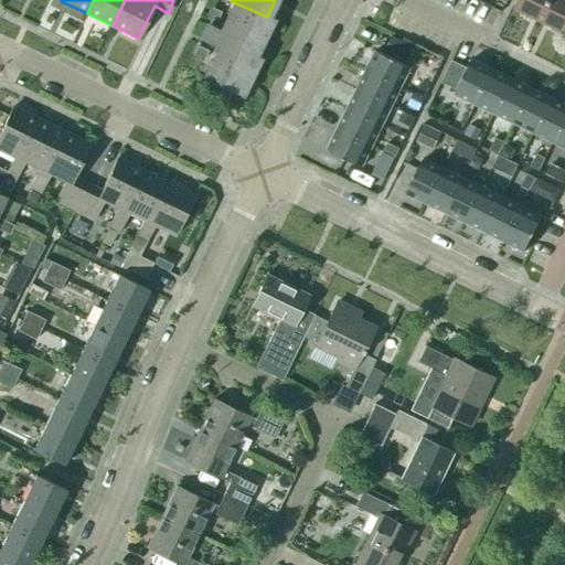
[(541,21),(551,0),(519,0),(515,9),(541,21)]
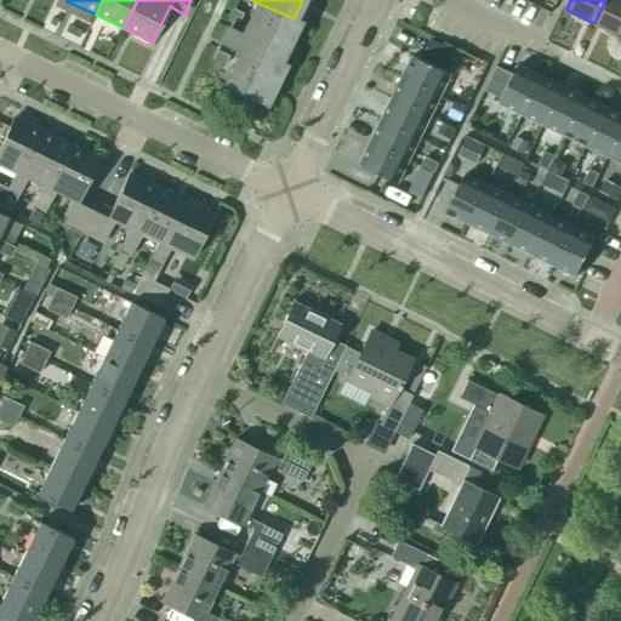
[(620,35),(620,0),(605,0),(594,23),(620,35)]
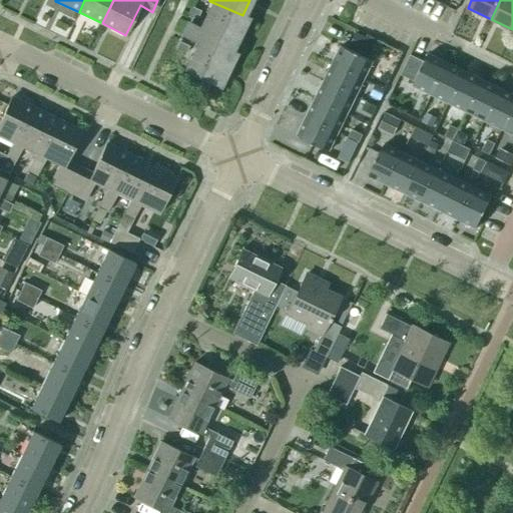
[(230,51),(238,35),(247,18),(242,15),(214,3),(201,29),(189,24),(186,30),(230,51)]
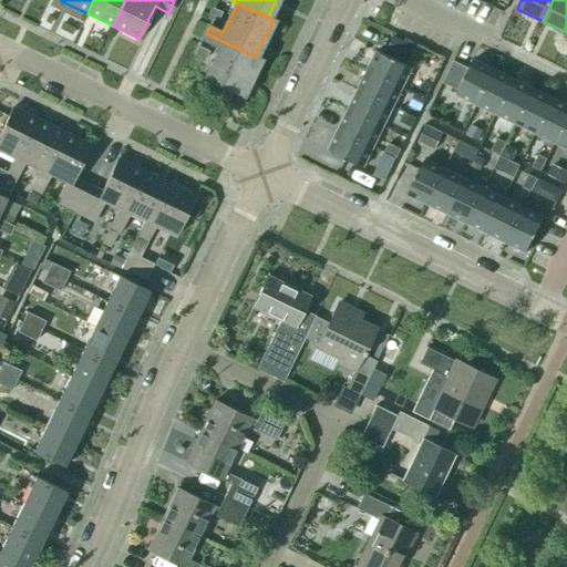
[(207,16),(218,21),(223,13),(212,8),(207,16)]
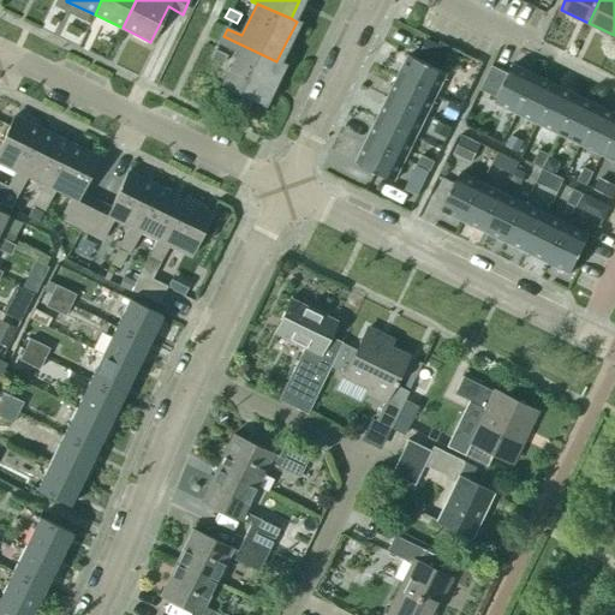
[(222,87),(262,106),(282,64),(276,61),(224,36),(220,45),(239,53),(222,87)]
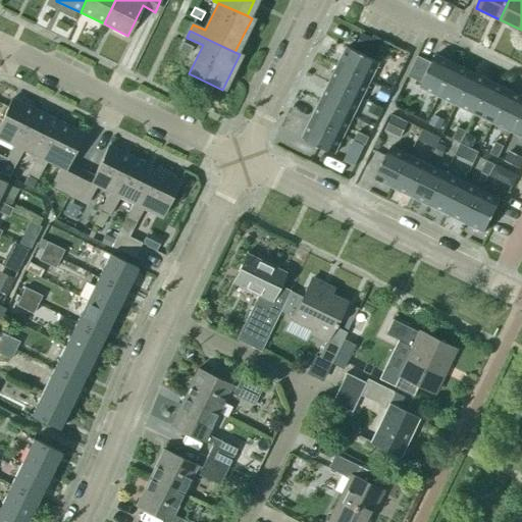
[(356,46),(377,56),(383,44),(362,34),(356,46)]
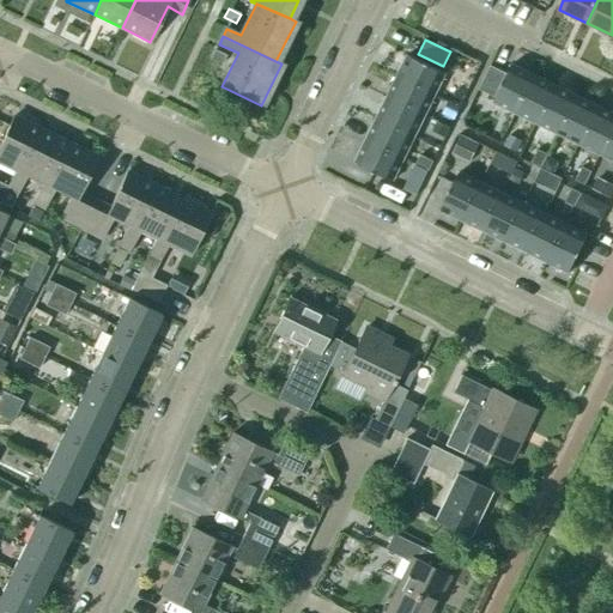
[(211,60),(223,65),(226,56),(214,50),(211,60)]
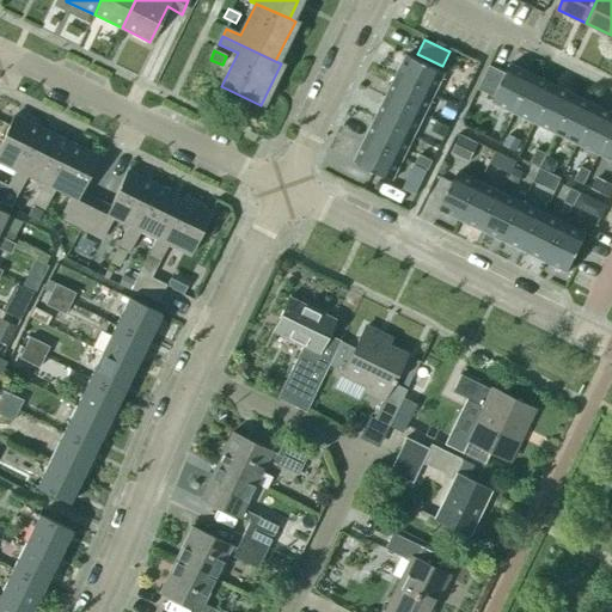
[(434,96),(445,74),(407,55),(396,77),(434,96)]
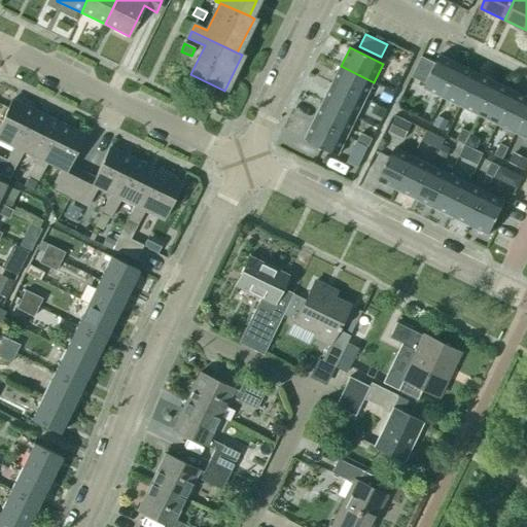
[(424,89),(443,98),(458,65),(440,56),(424,89)]
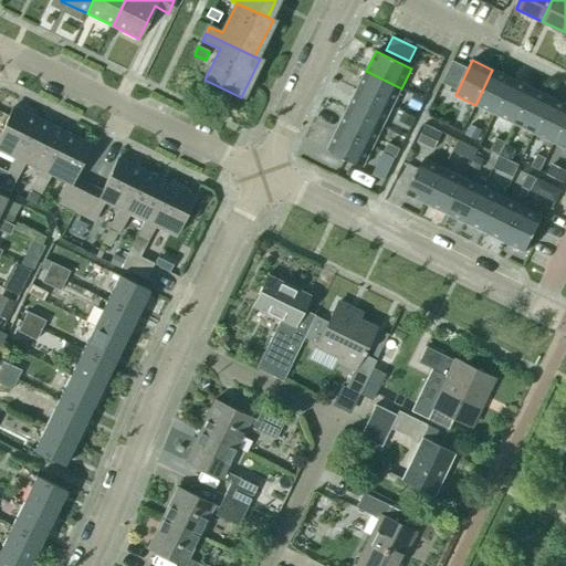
[(495,114),(512,80),(492,70),(475,105),(495,114)]
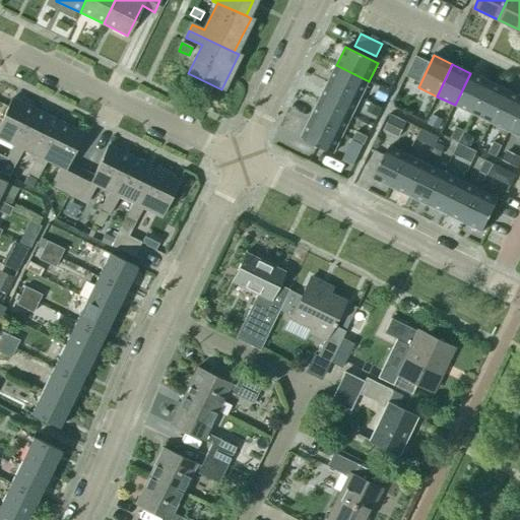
[(369,81),(336,65),(328,83),(360,99),(369,81)]
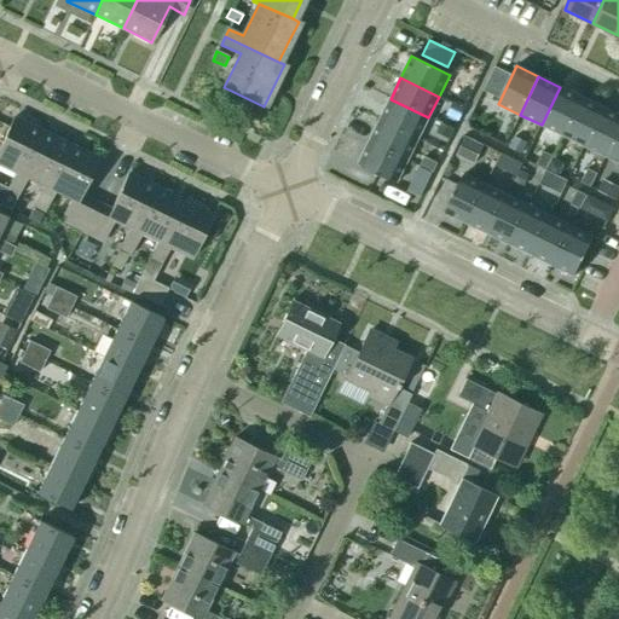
[(563,136),(582,97),(560,87),(542,125),(563,136)]
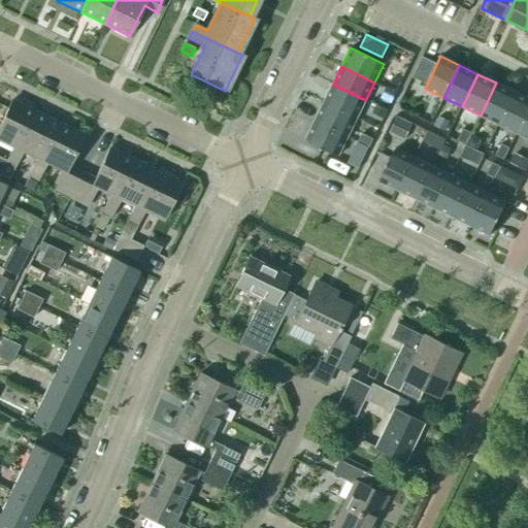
[(498,125),(515,92),(496,83),(481,116),(498,125)]
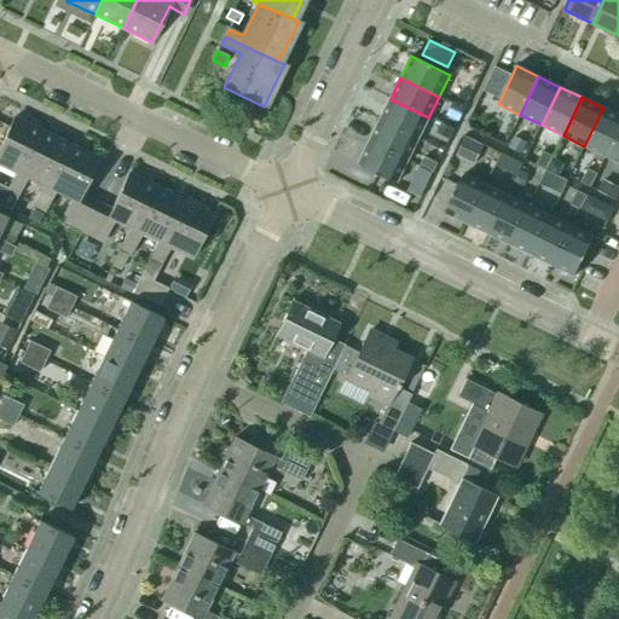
[(391,99),(380,121),(418,139),(428,117),(391,99)]
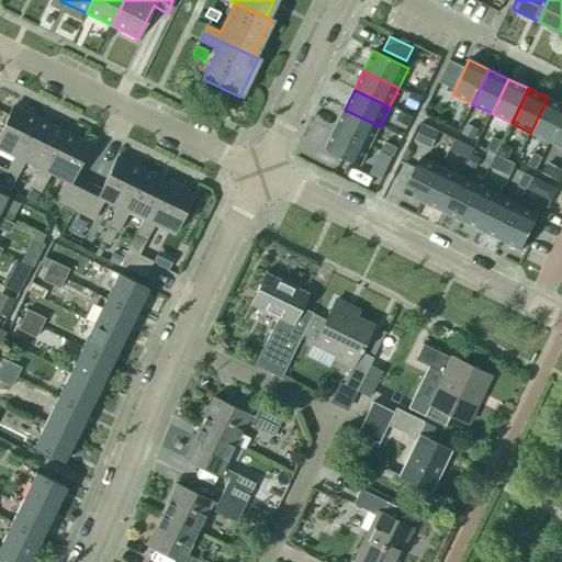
[(420,99),(411,93),(405,105),(415,111),(420,99)]
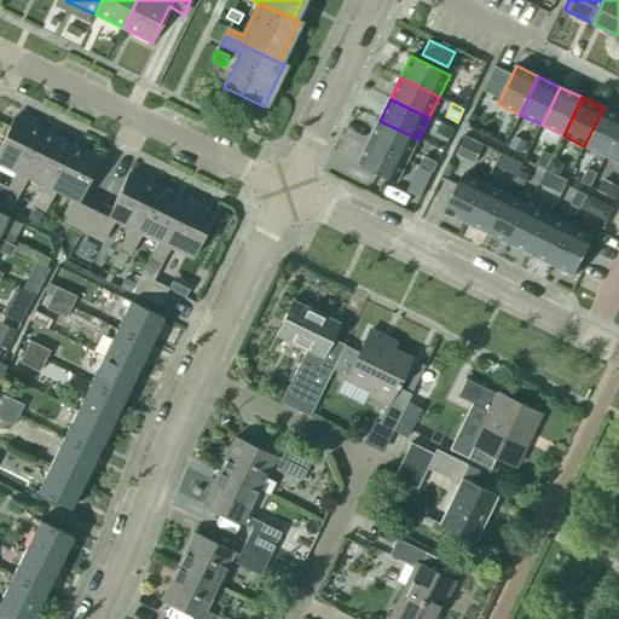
[(618,128),(618,115),(603,108),(584,146),(606,156),(618,128)]
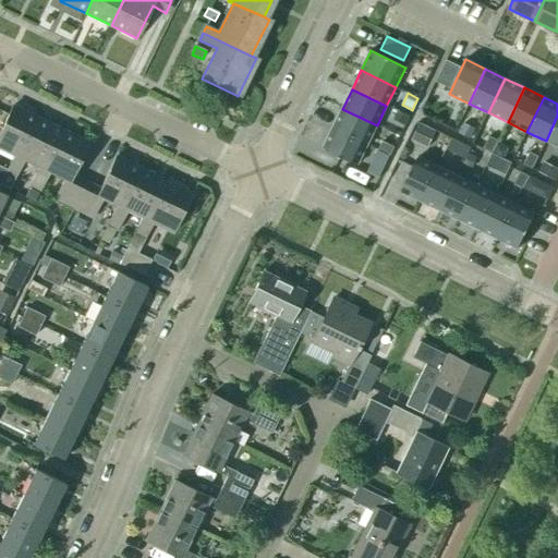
[(0,184),(10,190),(24,160),(19,158),(37,119),(12,107),(0,131),(0,148),(13,156),(7,170),(0,167),(0,184)]
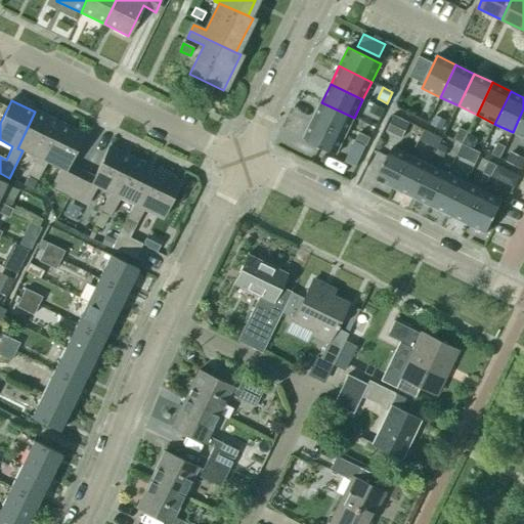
[(321,102),(313,120),(345,136),(354,118),(321,102)]
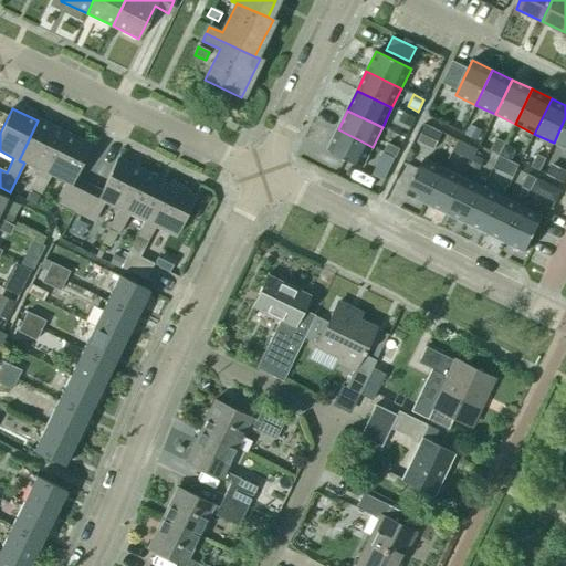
[(415,118),(402,113),(398,123),(410,128),(415,118)]
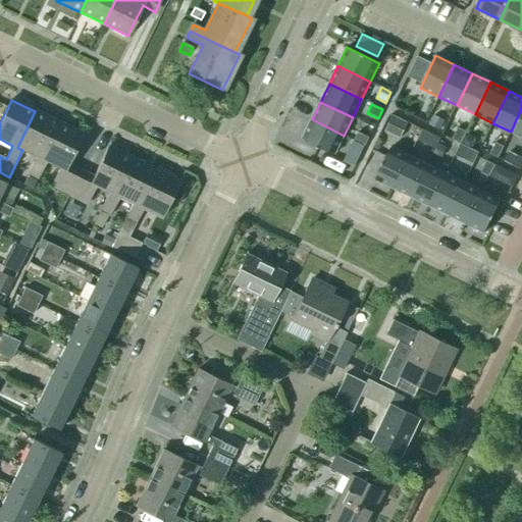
[(426,120),(431,109),(424,106),(419,116),(426,120)]
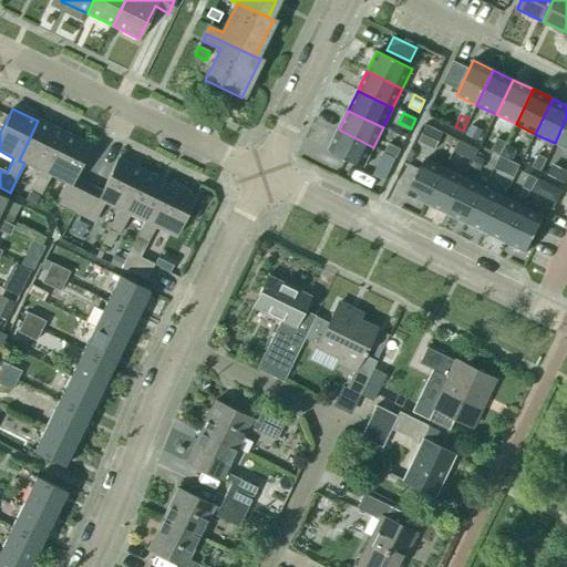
[(566,117),(555,143),(566,148),(566,117)]
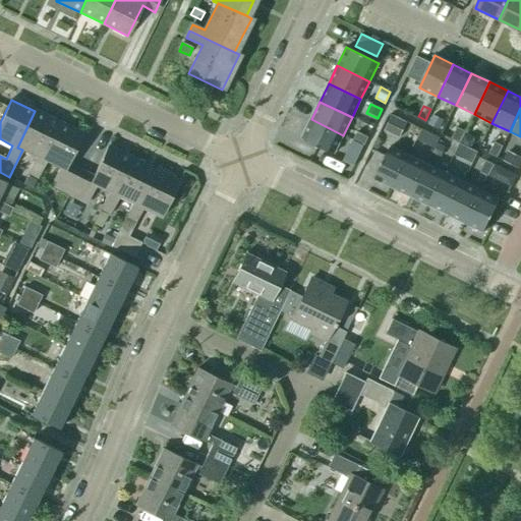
[(37,180),(46,162),(41,159),(58,122),(35,111),(17,148),(22,150),(37,157),(27,175),(37,180)]
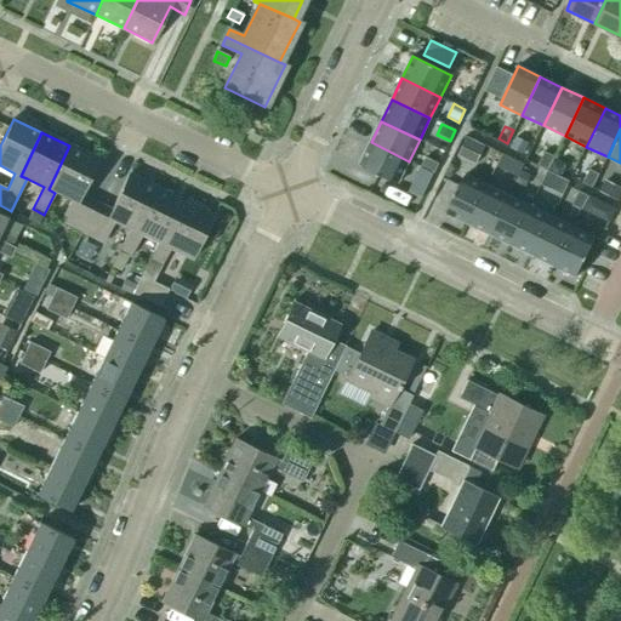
[(516,137),(511,148),(524,155),(529,144),(516,137)]
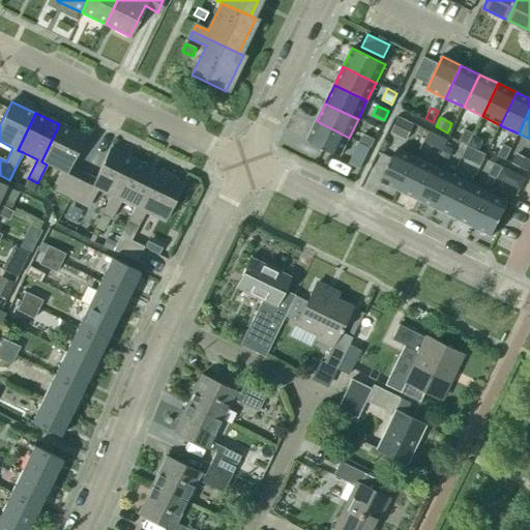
[(406,140),(413,125),(399,118),(391,133),(406,140)]
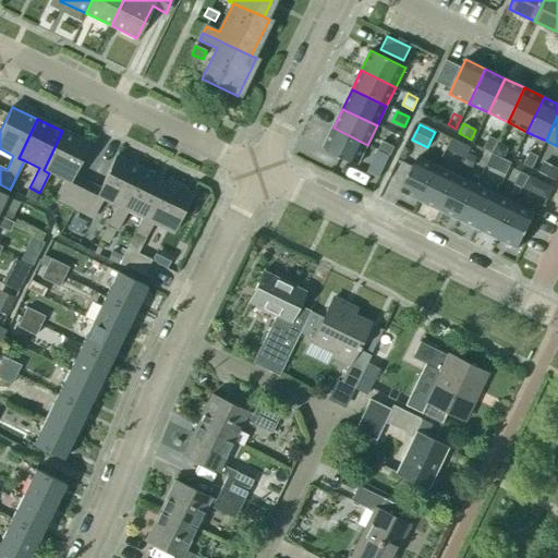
[(367,145),(334,128),(324,148),(358,165),(367,145)]
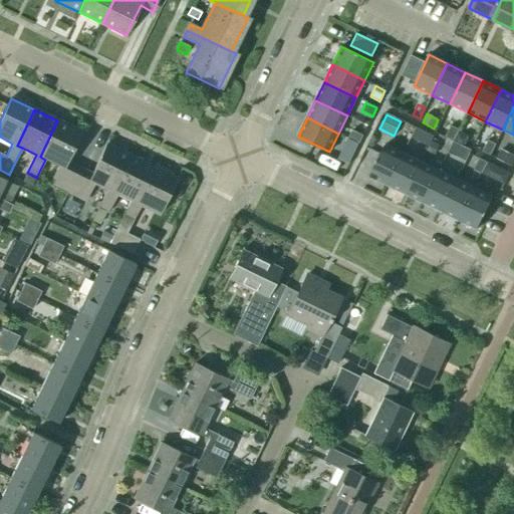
[(67,193),(79,168),(67,162),(81,133),(57,120),(40,157),(45,160),(58,166),(50,184),(67,193)]
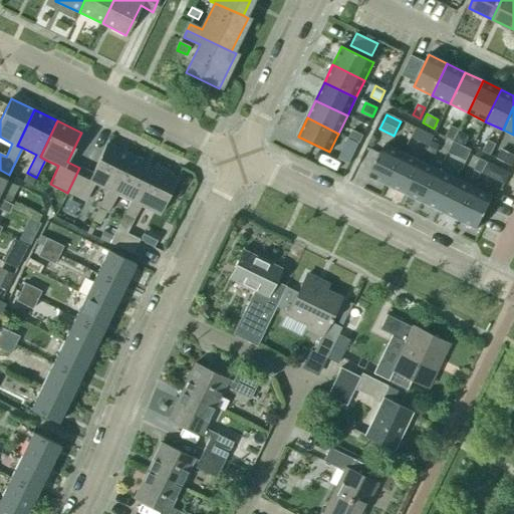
[(451,126),(445,138),(453,142),(459,130),(451,126)]
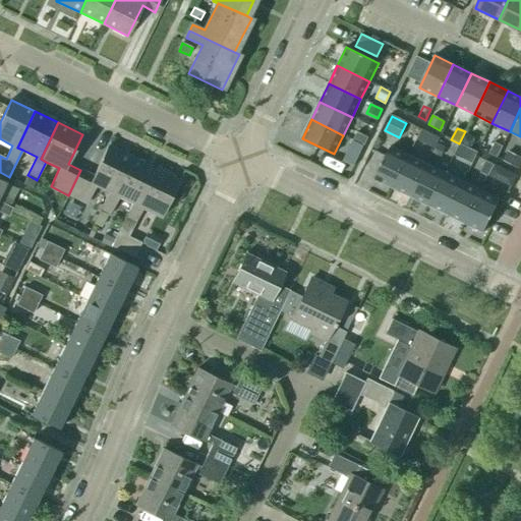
[(416,140),(423,143),(427,133),(421,130),(416,140)]
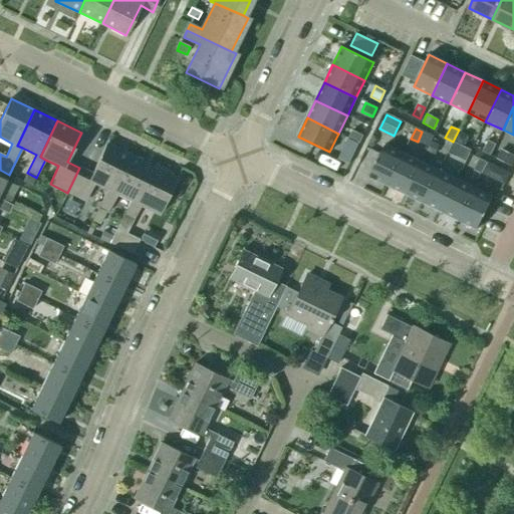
[(352,131),(348,139),(358,144),(362,136),(352,131)]
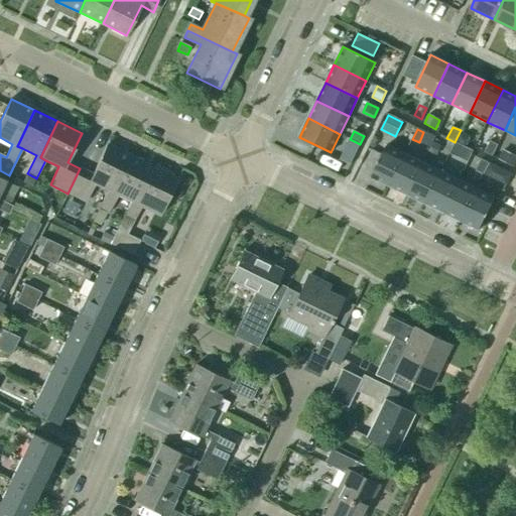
[(471,137),(460,131),(455,142),(466,147),(471,137)]
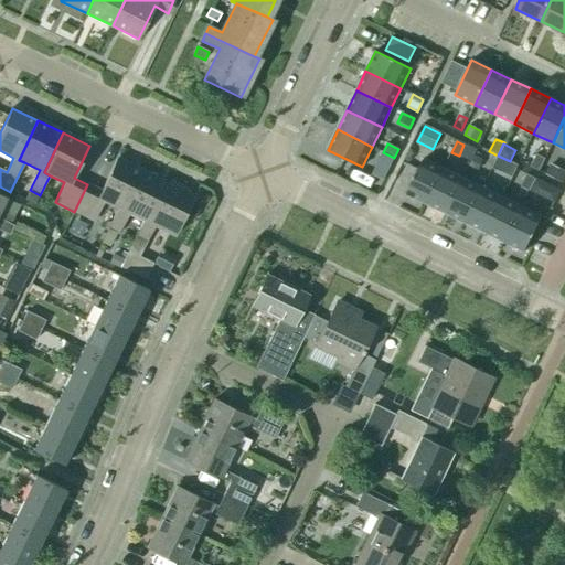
[(383,152),(379,160),(391,166),(394,158),(383,152)]
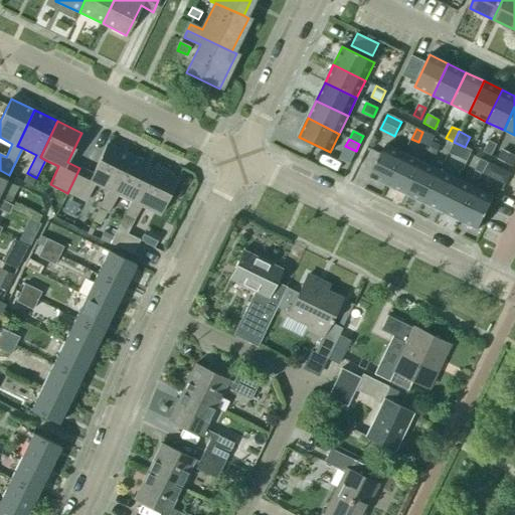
[(491,156),(497,145),(489,141),(484,152),(491,156)]
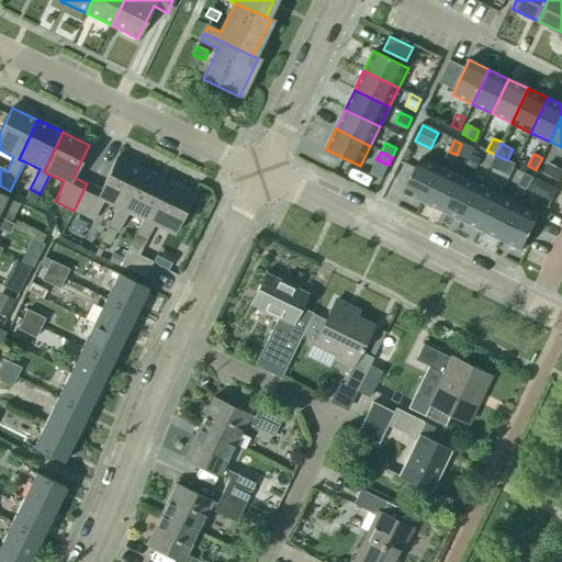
[(467,166),(474,169),(480,159),(471,155),(467,166)]
